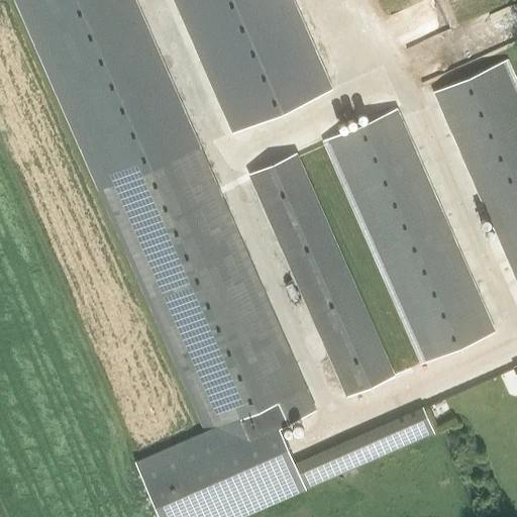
[(279,426),(315,410),(134,0),(18,0),(208,431),(135,462),(160,516),(239,516),(306,488),(279,426)]
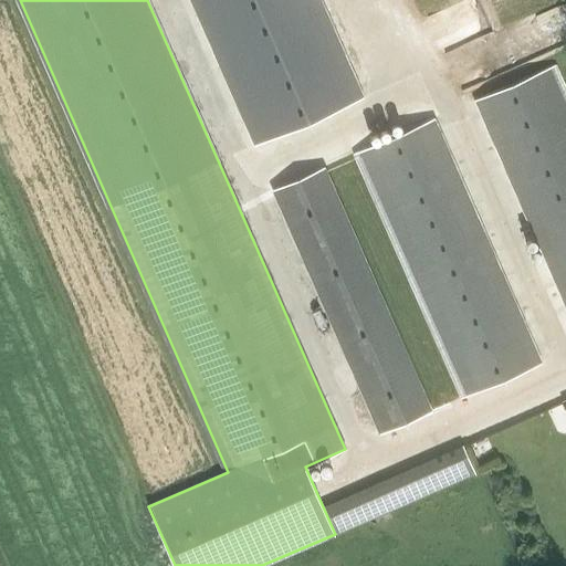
[(322,0),(191,0),(255,145),(365,97),(322,0)]
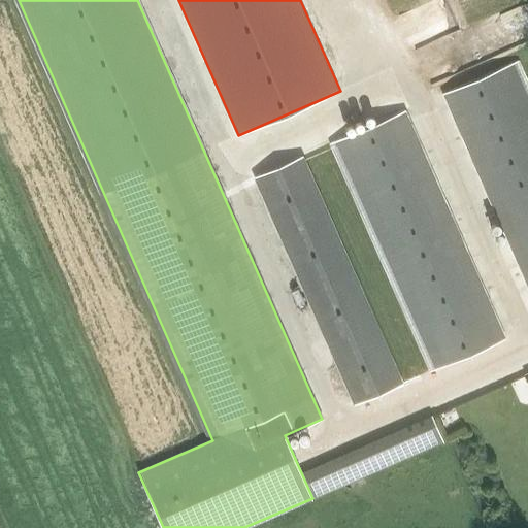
[(446,21),(450,29),(521,0),(520,0),(431,0),(424,3),(432,26),(446,21)]
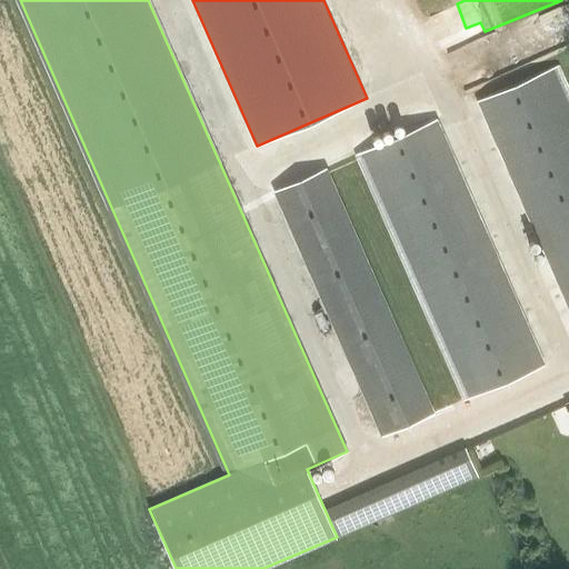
[(476,101),(568,312),(568,105),(552,68),(476,101)]
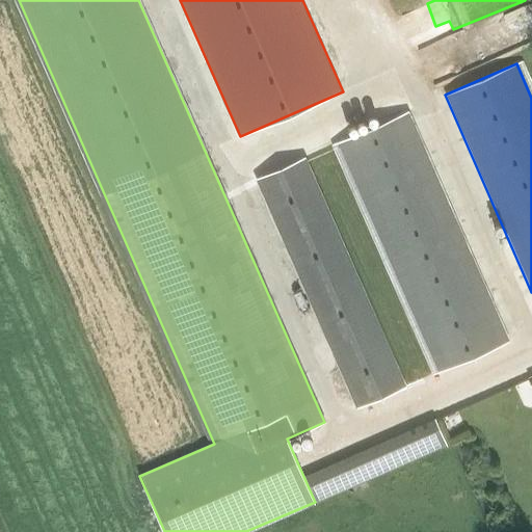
[(336,142),(436,372),(509,341),(408,111),(336,142)]
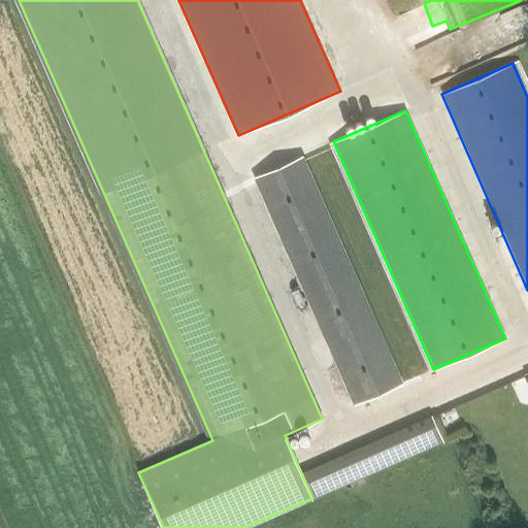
[(258,176),(357,402),(398,385),(298,159),(258,176)]
